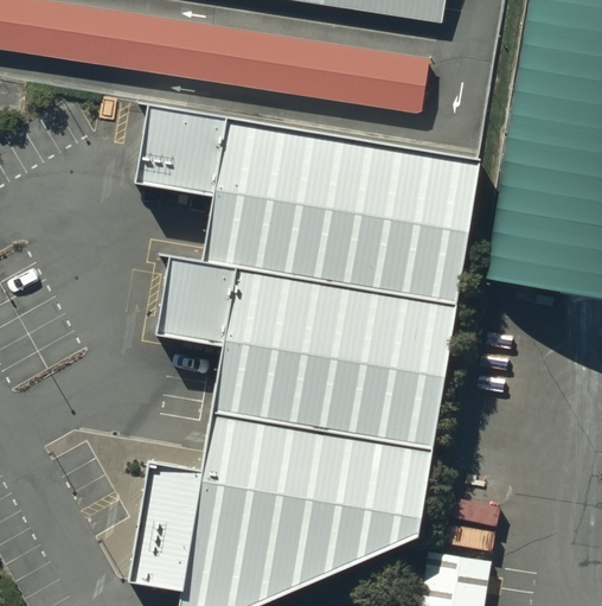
[(437,63),(91,0),(0,0),(0,39),(428,117),(437,63)]
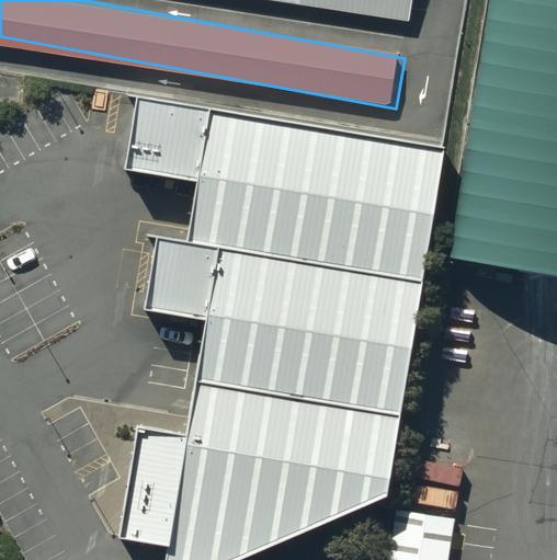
[(268,0),(412,22),(415,0),(268,0)]
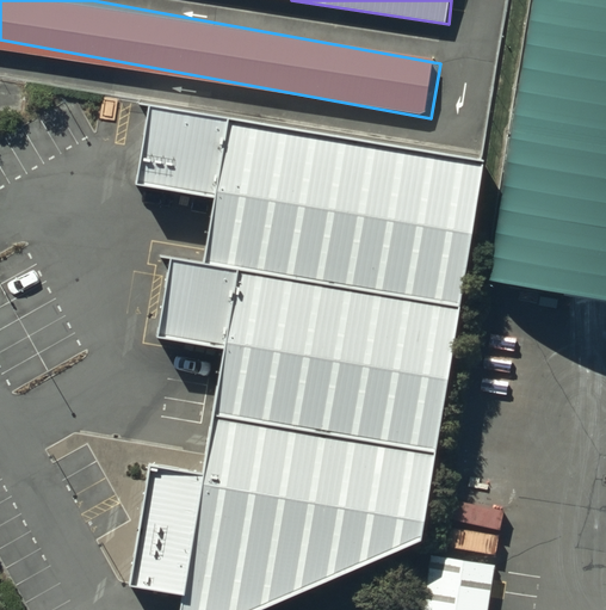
[(533,0),(494,254),(605,273),(605,0),(533,0)]
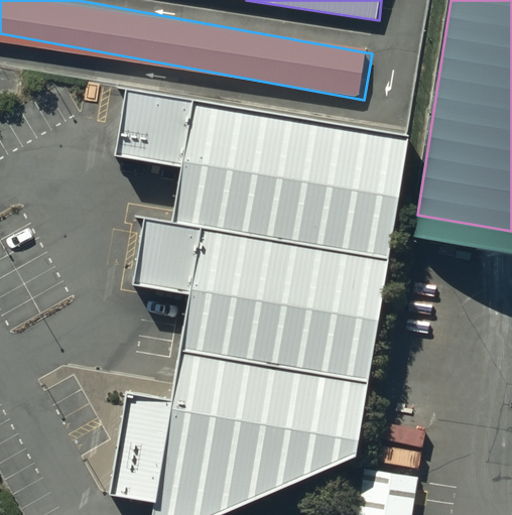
[(206,514),(355,454),(410,142),(126,93),(116,148),(180,159),(169,222),(149,219),(138,276),(195,286),(174,402),(124,393),(107,487),(156,496),(152,514),(206,514)]
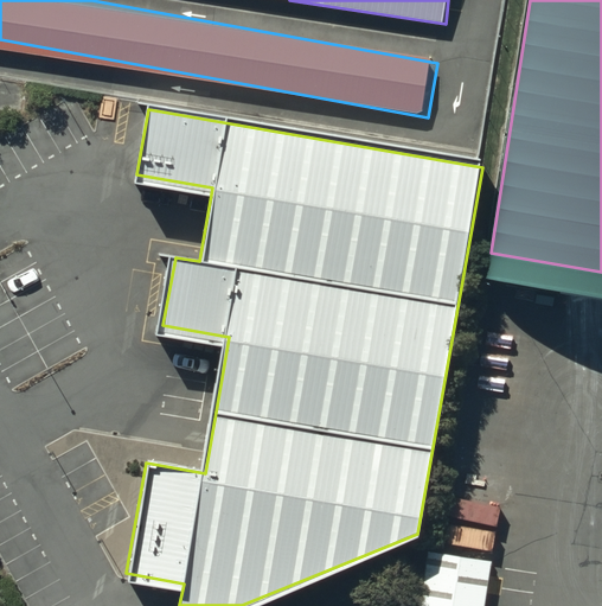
[(430,547),(421,605),(486,605),(494,556),(430,547)]
